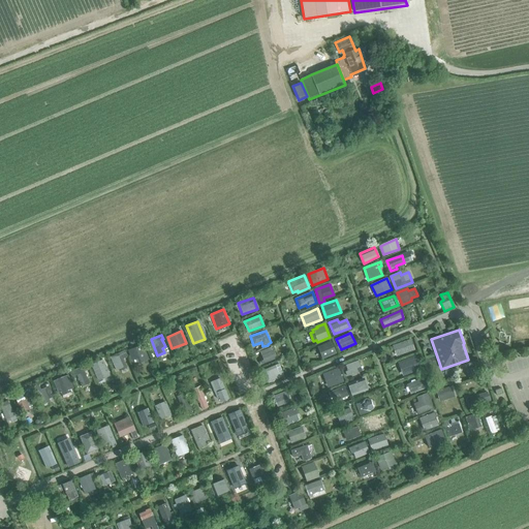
[(331,340),(317,346),(322,359),(336,353),(331,340)]
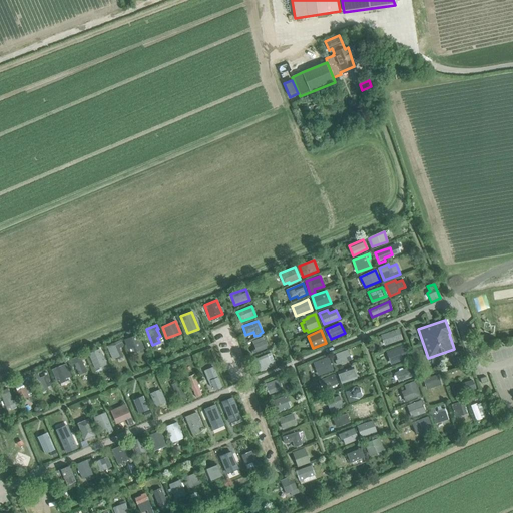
[(381,336),(385,346),(400,341),(397,330),(381,336)]
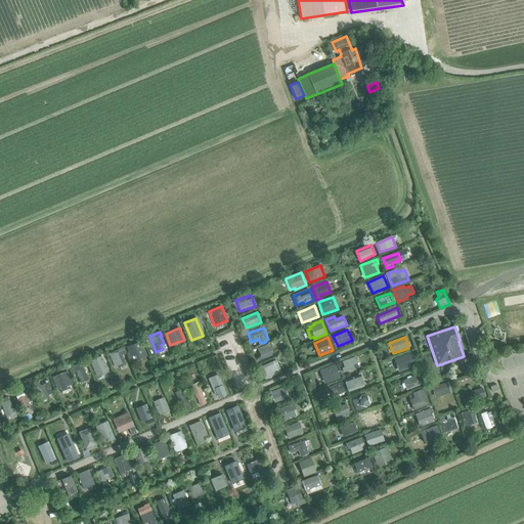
[(141,342),(127,347),(133,361),(147,356),(141,342)]
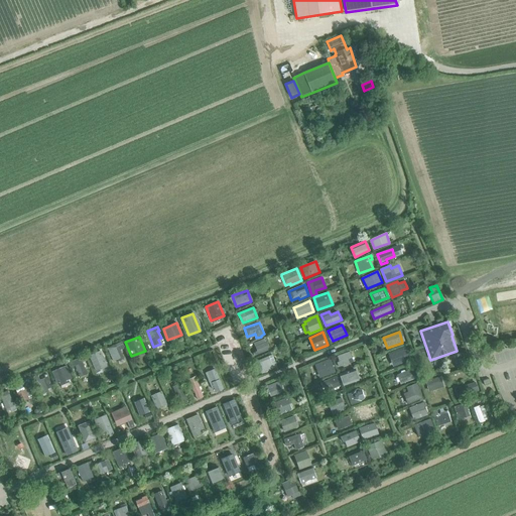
[(253,353),(254,356),(270,350),(267,341),(265,342),(264,339),(253,342),(256,351),(253,353)]
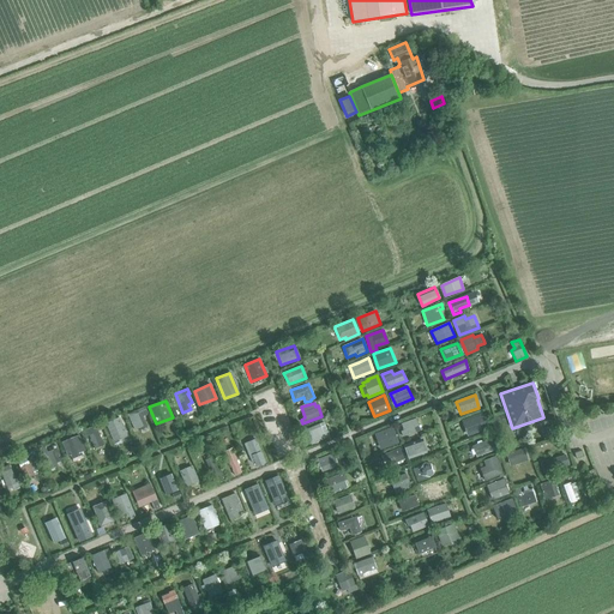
[(149,414),(146,409),(144,407),(127,414),(134,429),(138,428),(139,431),(148,427),(143,416),(149,414)]
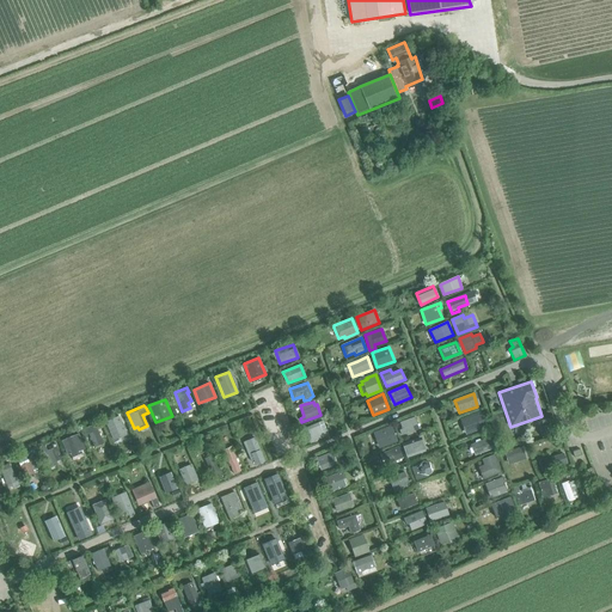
[(460,420),(466,434),(487,428),(482,412),(460,420)]
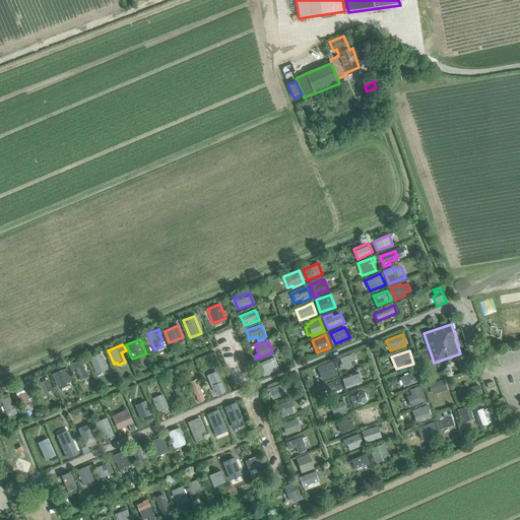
[(102,354),(90,359),(96,374),(107,370),(102,354)]
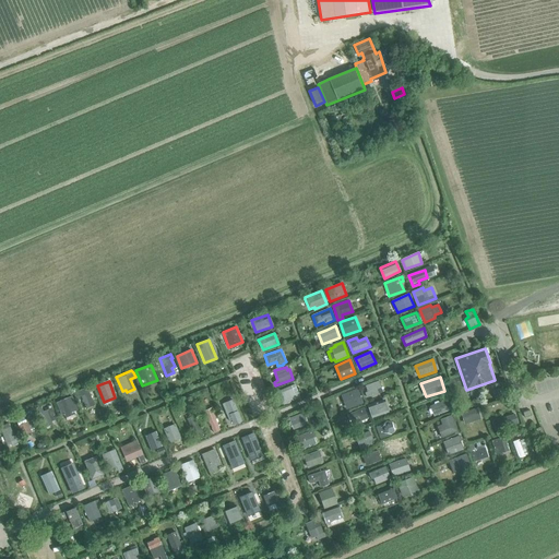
[(379,381),(366,387),(369,396),(383,392),(379,381)]
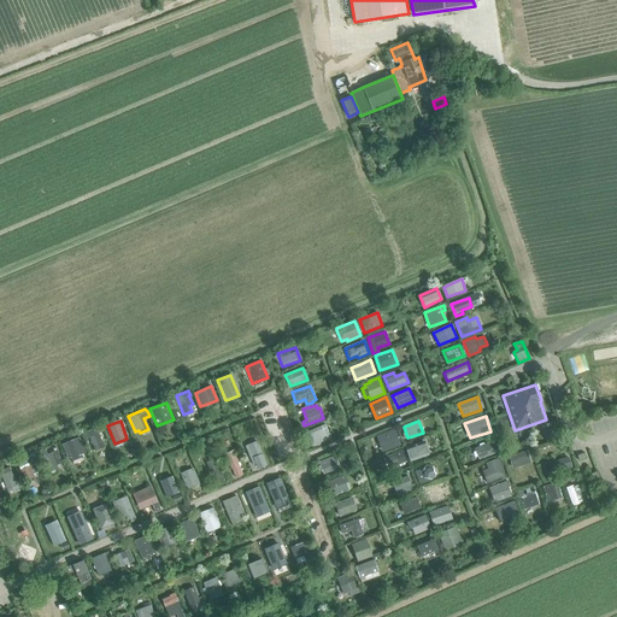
[(306,433),(312,447),(331,439),(329,434),(325,435),(322,427),(306,433)]
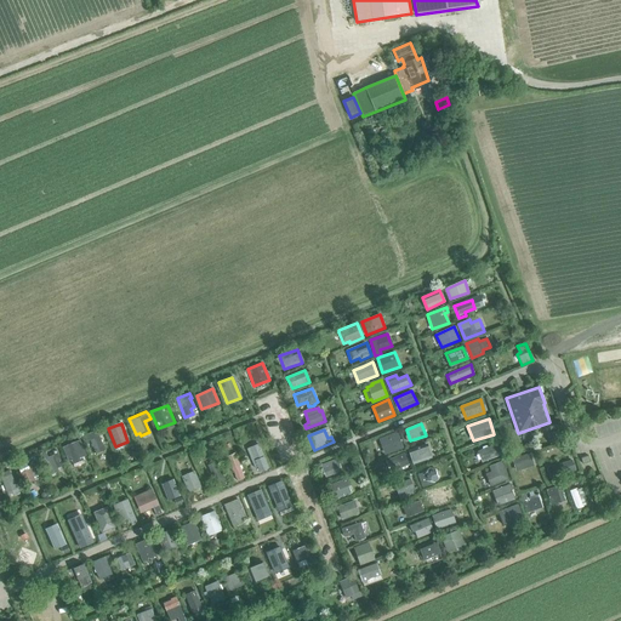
[(90,440),(95,455),(104,450),(97,431),(81,437),(84,442),(90,440)]
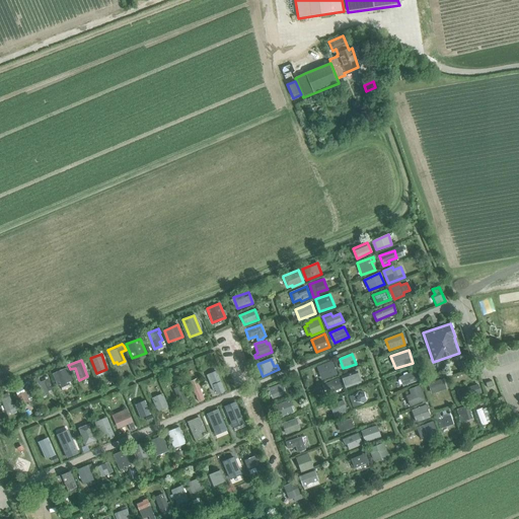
[(466,360),(457,363),(459,371),(469,369),(466,360)]
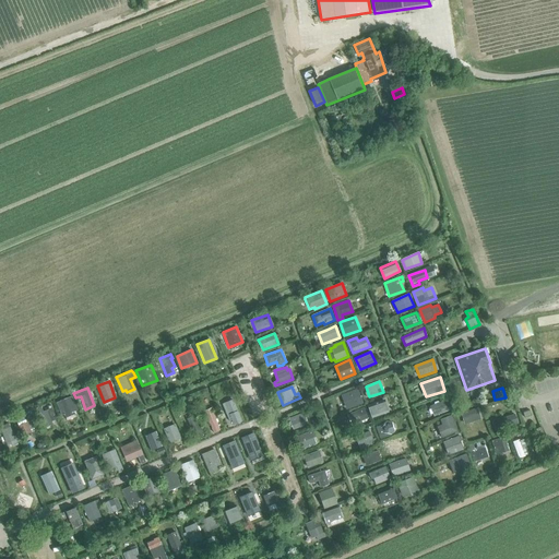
[(364,403),(360,396),(358,389),(342,395),(347,408),(364,403)]
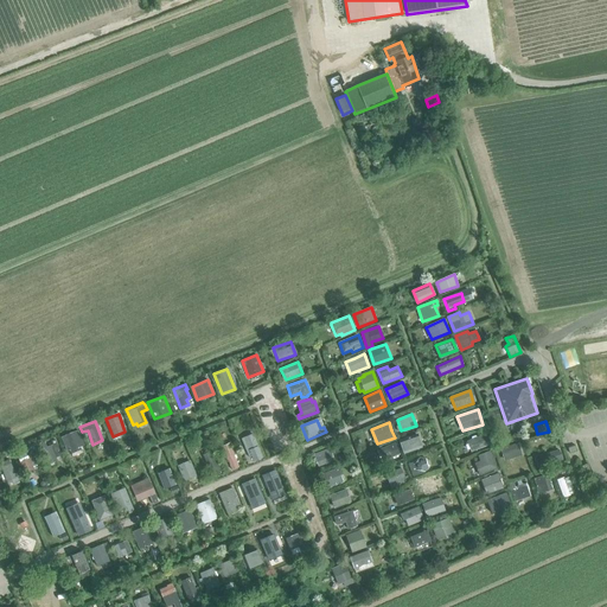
[(81,447),(84,446),(78,430),(61,438),(66,451),(70,451),(70,453),(81,449),(81,447)]
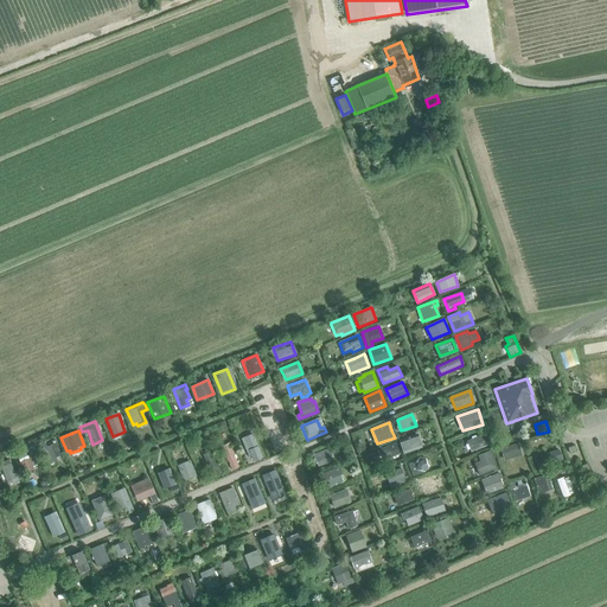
[(251,434),(241,439),(249,458),(251,457),(254,461),(263,458),(251,434)]
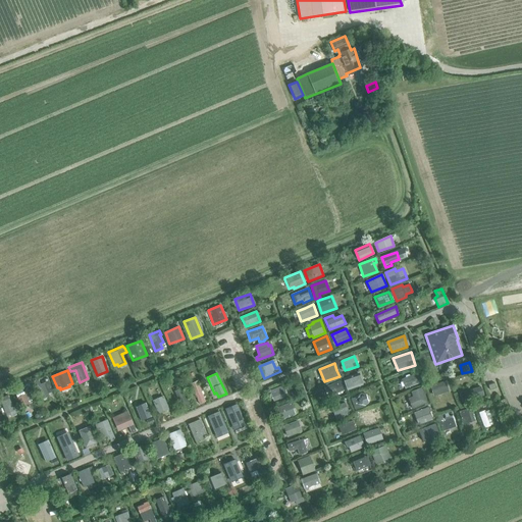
[(402,379),(405,388),(423,381),(419,373),(402,379)]
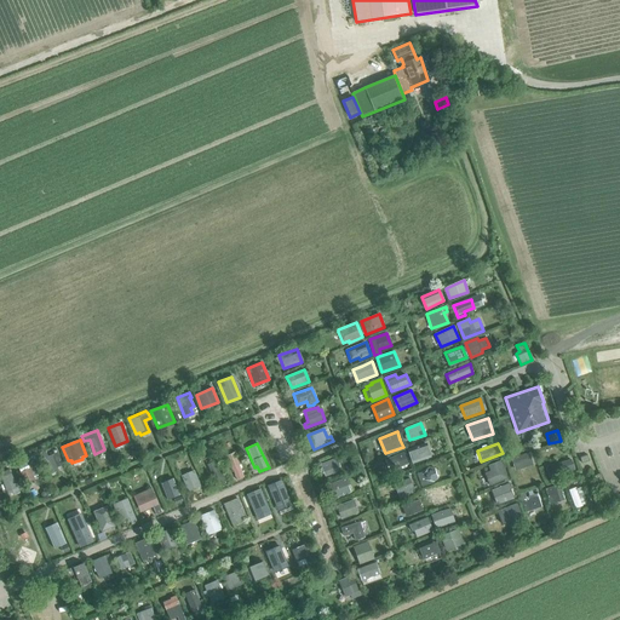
[(407,452),(411,464),(431,457),(426,446),(407,452)]
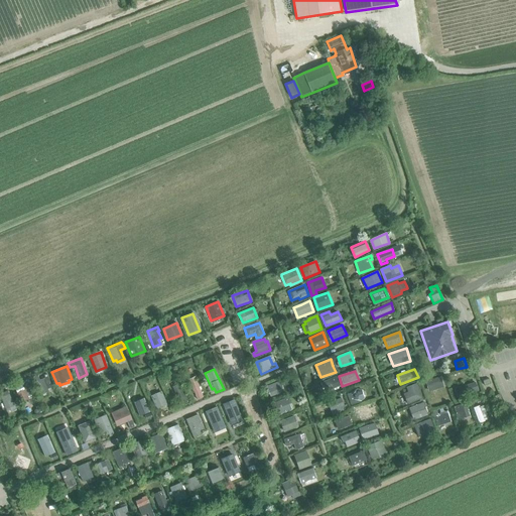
[(42,375),(44,378),(35,382),(40,395),(48,392),(47,389),(51,387),(47,377),(45,374),(42,375)]
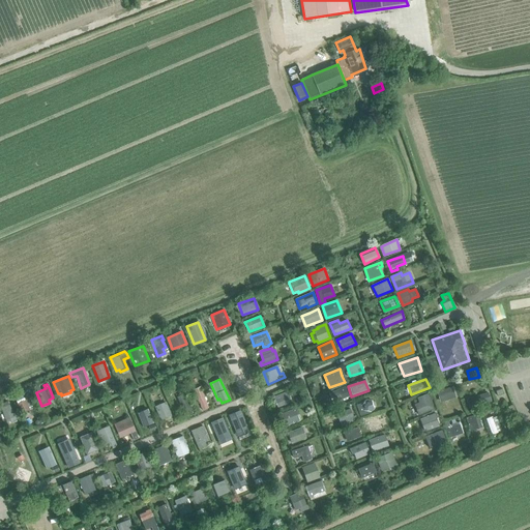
[(436,391),(439,403),(455,398),(452,386),(442,390),(441,388),(438,389),(438,391),(436,391)]
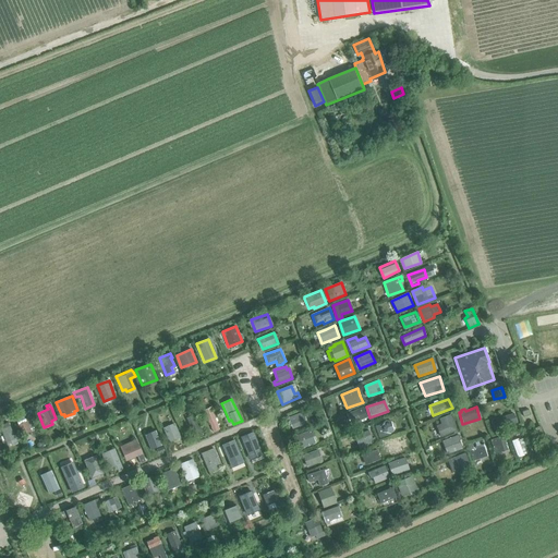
[(204,410),(213,432),(220,429),(210,408),(204,410)]
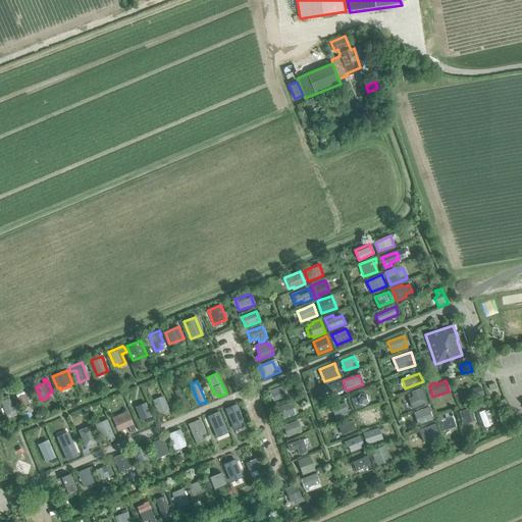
[(344,392),(342,386),(340,381),(324,386),(328,397),(344,392)]
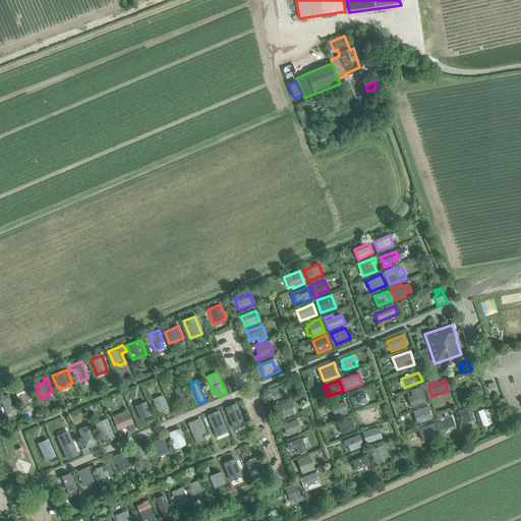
[(270,391),(273,400),(287,395),(283,385),(270,391)]
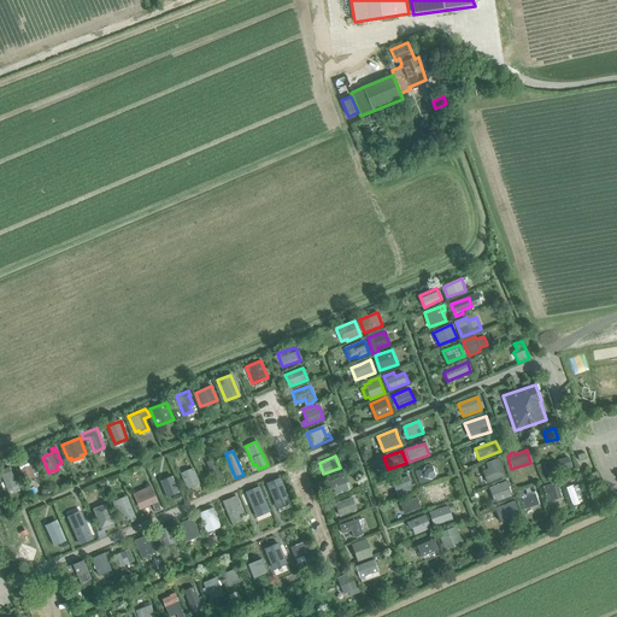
[(34,475),(39,474),(35,464),(28,466),(25,458),(16,460),(24,481),(35,477),(34,475)]
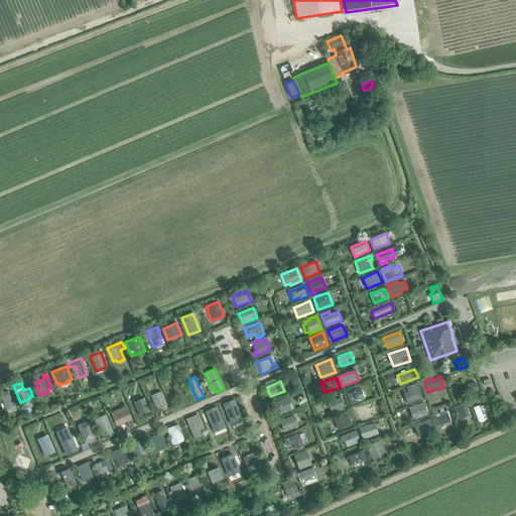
[(172,387),(180,407),(189,403),(180,383),(172,387)]
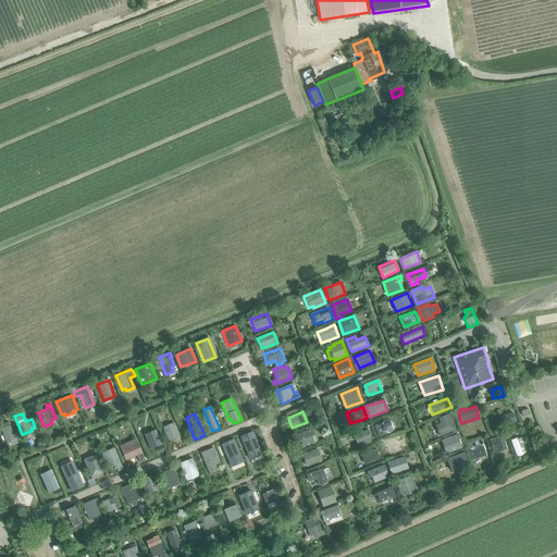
[(450,413),(438,419),(441,423),(435,425),(440,436),(456,430),(453,421),(452,416),(450,413)]
